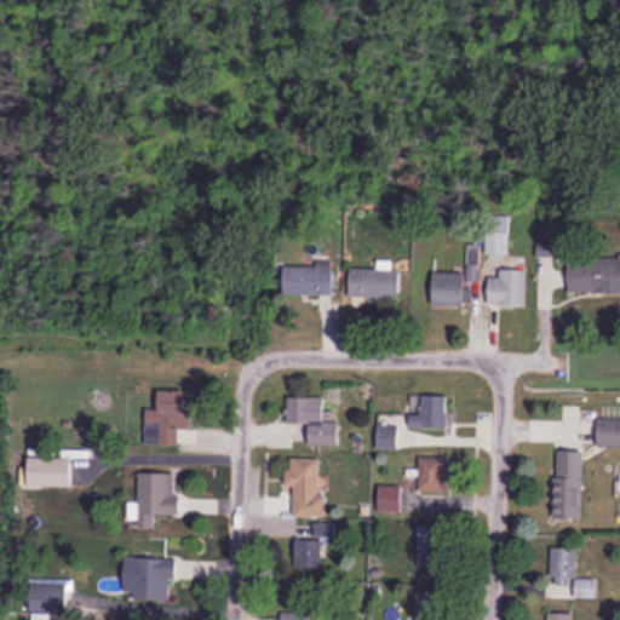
[(619,291),(619,254),(568,256),(568,291),(619,291)]
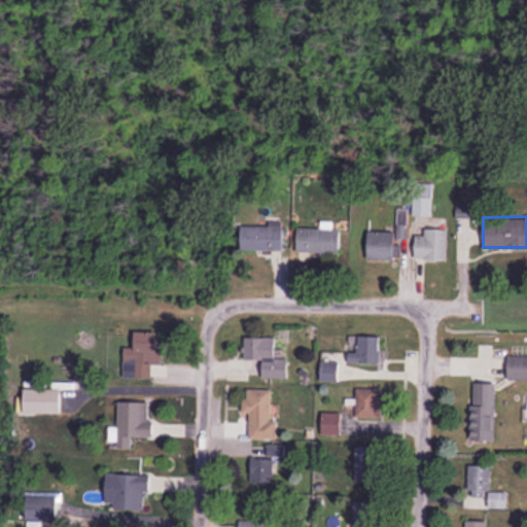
[(284,250),(284,223),(242,223),(242,250),(284,250)]
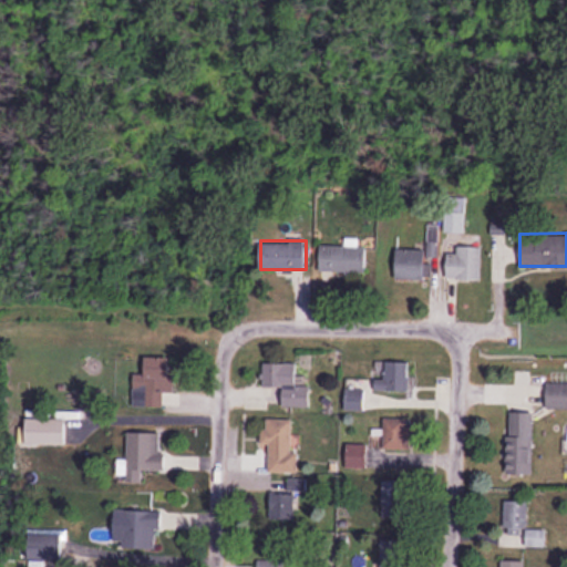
[(368,246),(320,246),(320,271),(368,271),(368,246)]
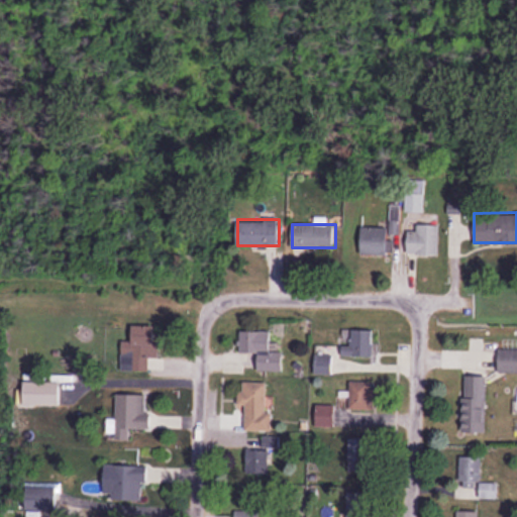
[(439,224),(417,224),(417,230),(408,230),(408,254),(439,254),(439,224)]
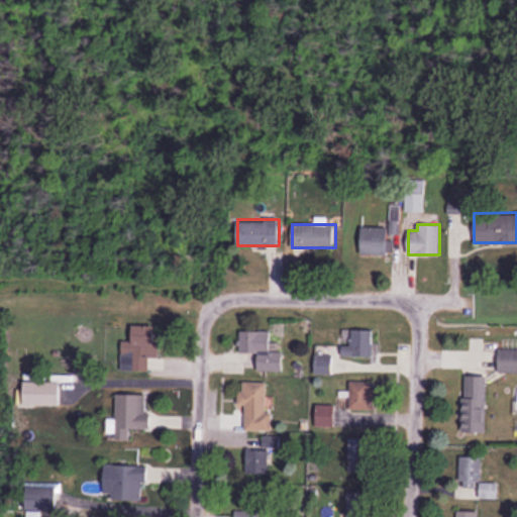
[(362,254),(388,254),(388,228),(362,228),(362,254)]
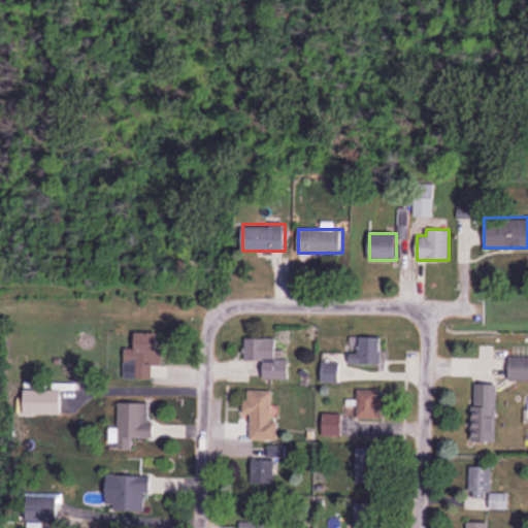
[(157,332),(135,332),(135,349),(126,349),(126,380),(157,380),(157,332)]
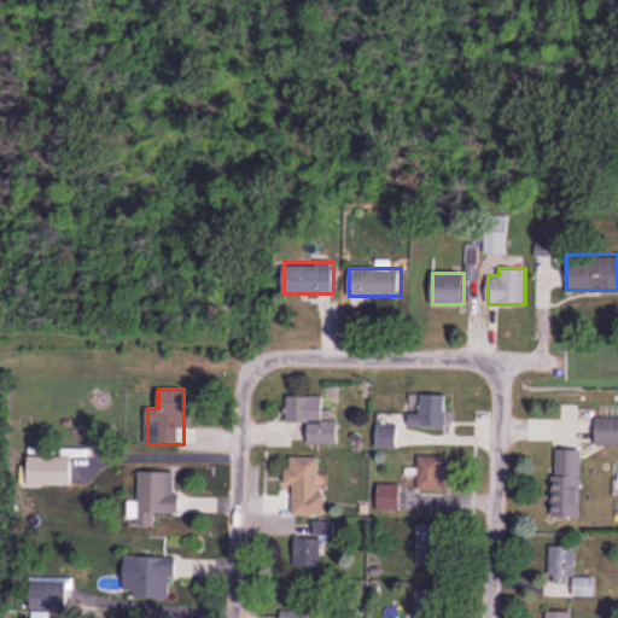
[(339,445),(339,420),(324,420),(325,396),(287,395),(286,421),(309,423),(309,444),(339,445)]
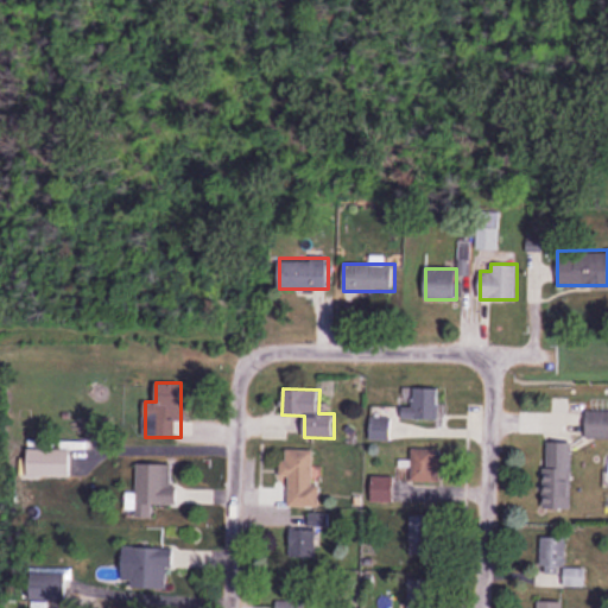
[(438,388),(411,388),(411,405),(401,405),(401,419),(438,419),(438,388)]
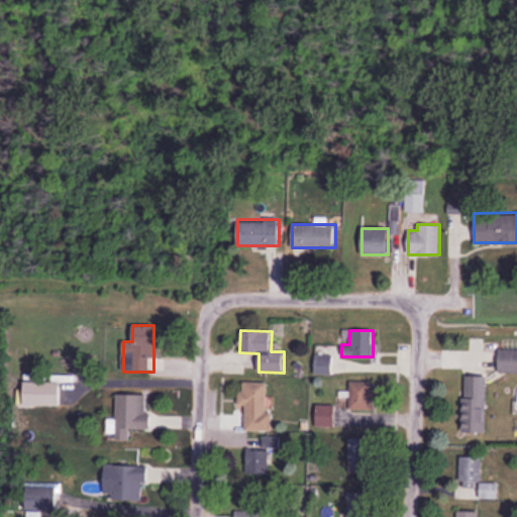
[(516,373),(516,348),(499,349),(499,373),(516,373)]
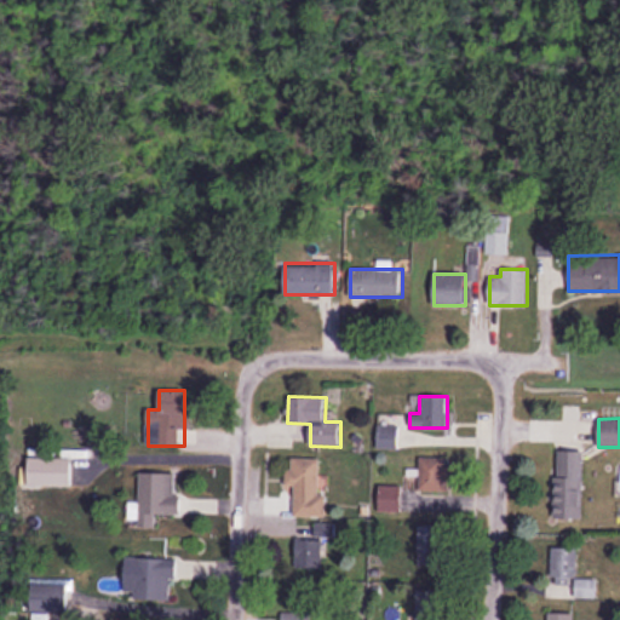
[(377,448),(397,449),(399,426),(378,426),(377,448)]
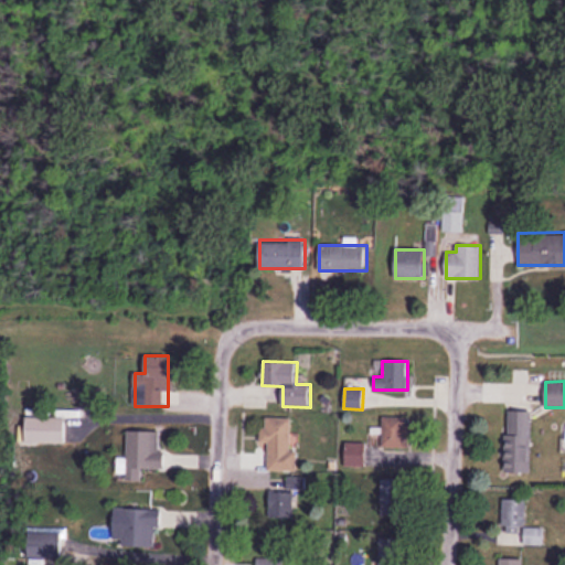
[(532,473),(532,411),(508,411),(508,473),(532,473)]
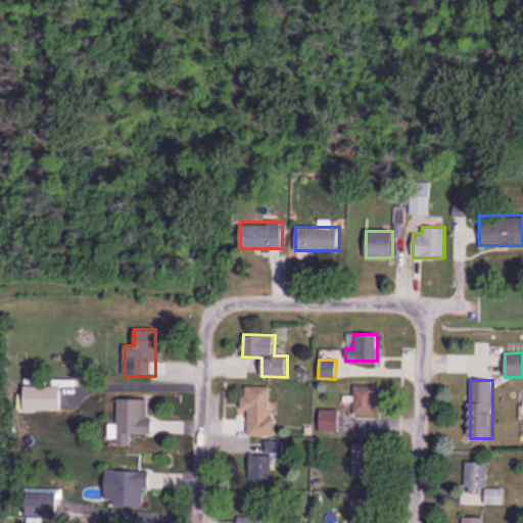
[(379,415),(379,386),(354,386),(354,415),(379,415)]
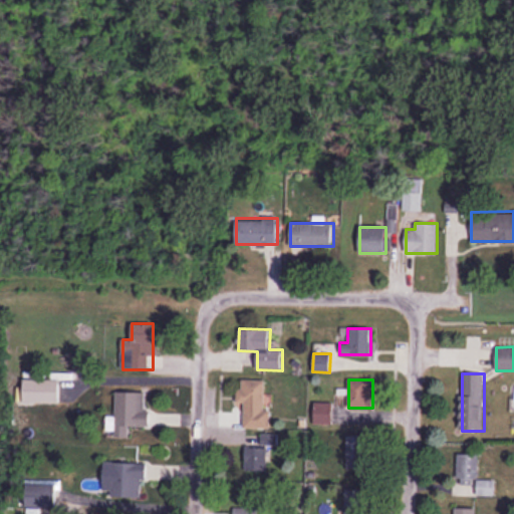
[(268,429),(268,380),(243,380),(243,429),(268,429)]
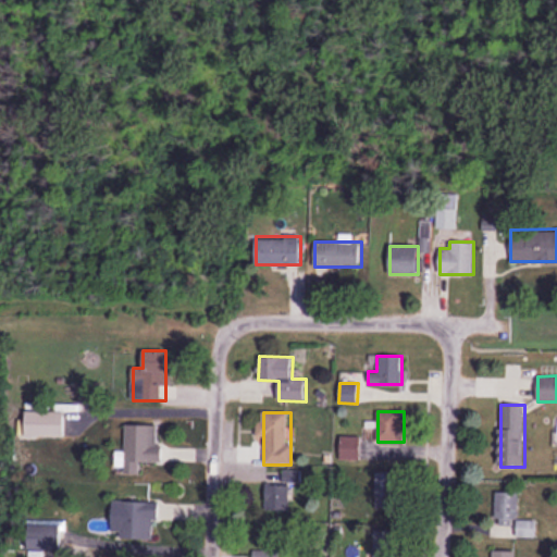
[(162,465),(162,425),(126,425),(125,473),(141,473),(141,463),(162,465)]
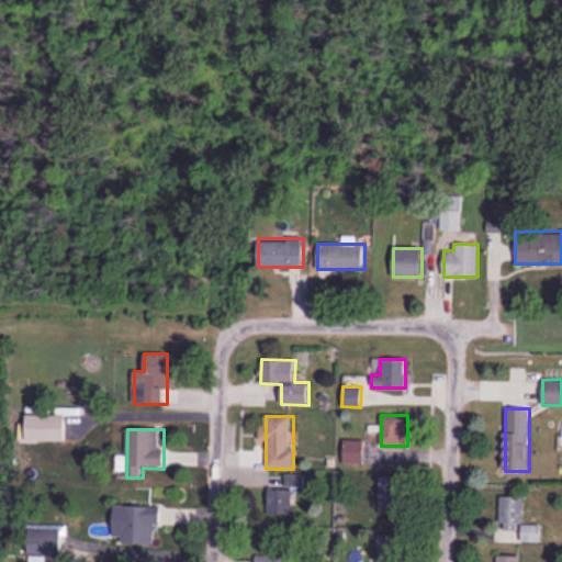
[(268,516),(293,516),(293,489),(303,489),(304,476),(284,475),(284,489),(269,487),(268,516)]
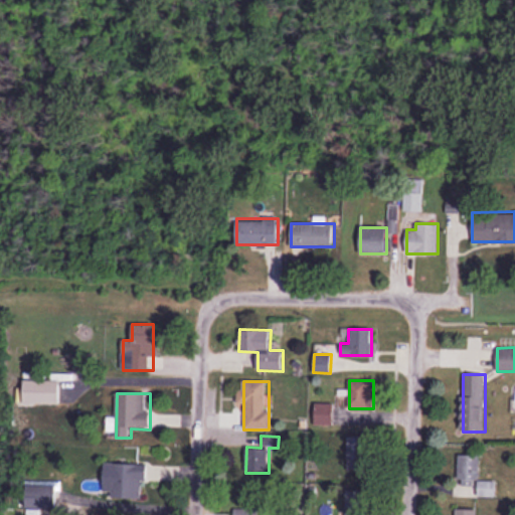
[(368,438),(346,437),(346,472),(368,472),(368,438)]
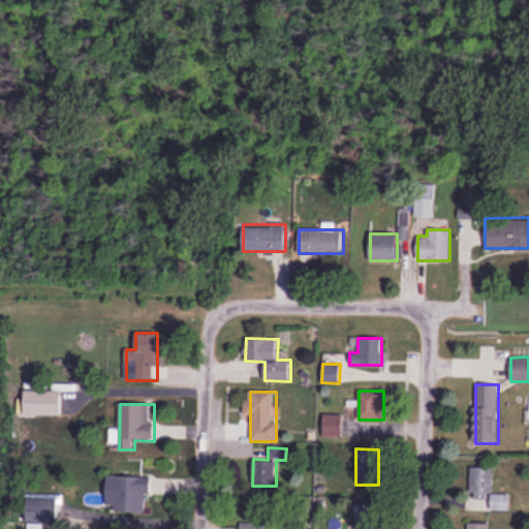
[(491,501),(491,509),(508,510),(509,494),(492,493),(492,468),(472,467),(471,500),(491,501)]
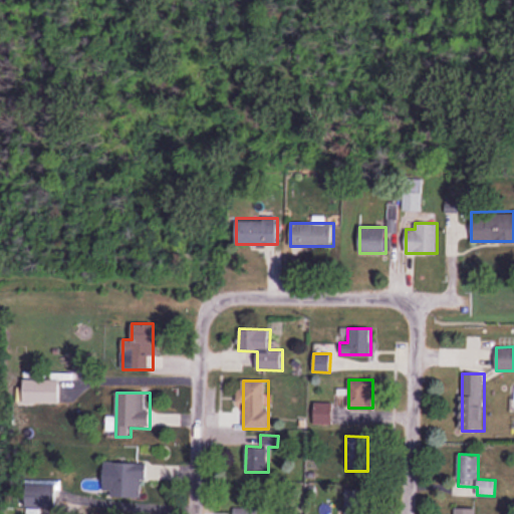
[(144,464),(111,464),(111,498),(144,498),(144,464)]
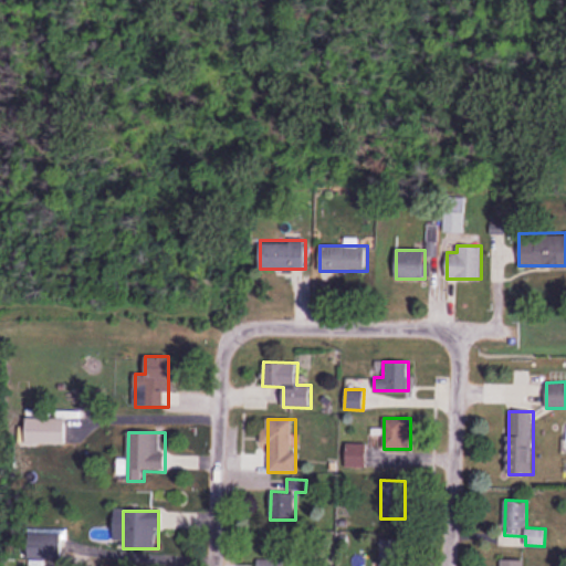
[(402,565),(402,535),(378,535),(378,565),(402,565)]
